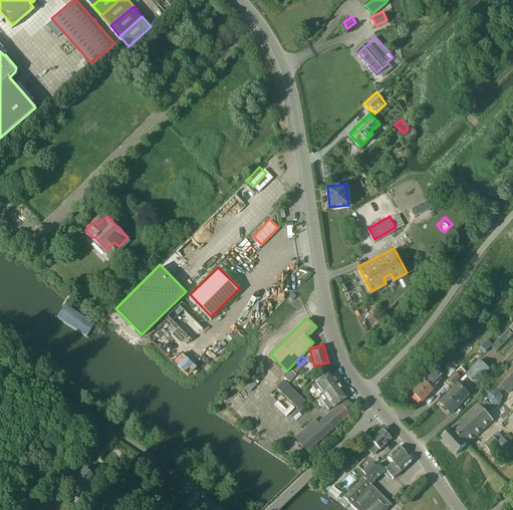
[(476,381),(491,365),(481,356),(466,372),(476,381)]
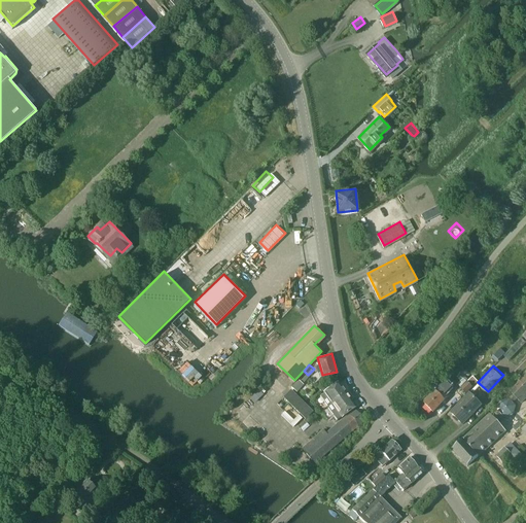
[(491,412),(464,436),(463,436),(453,446),(468,462),(479,453),(505,428),(497,418),(503,412),(504,413),(514,412),(517,403),(513,399),(517,394),(522,399),(525,395),(525,369),(509,386),(515,392),(511,395),(500,397),(498,407),(499,408),(493,414),(491,412)]
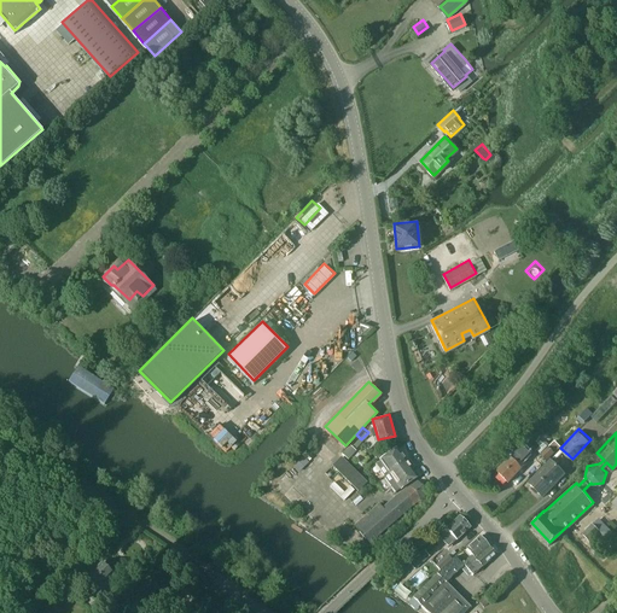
[(548,457),(562,444),(556,437),(541,451),(548,457)]
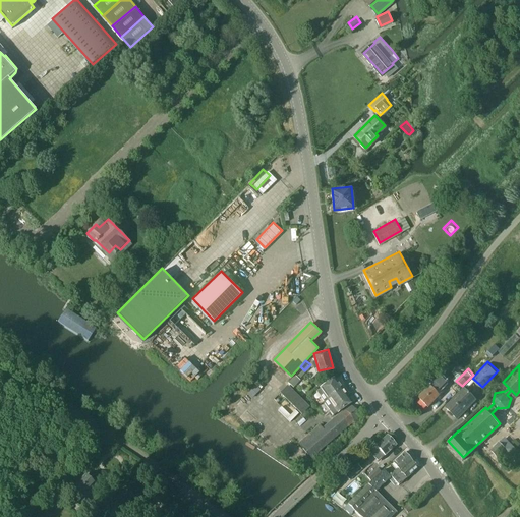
[(295,372),(288,380),(294,385),(300,378),(299,377),(295,372)]
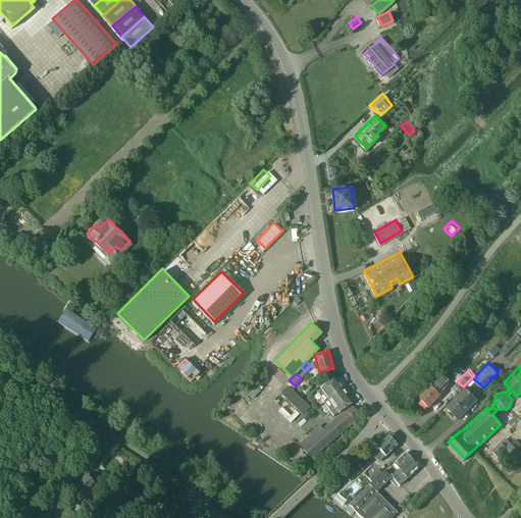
[(317,390),(324,400),(343,386),(342,385),(343,384),(340,381),(339,380),(335,376),(321,386),(317,390)]
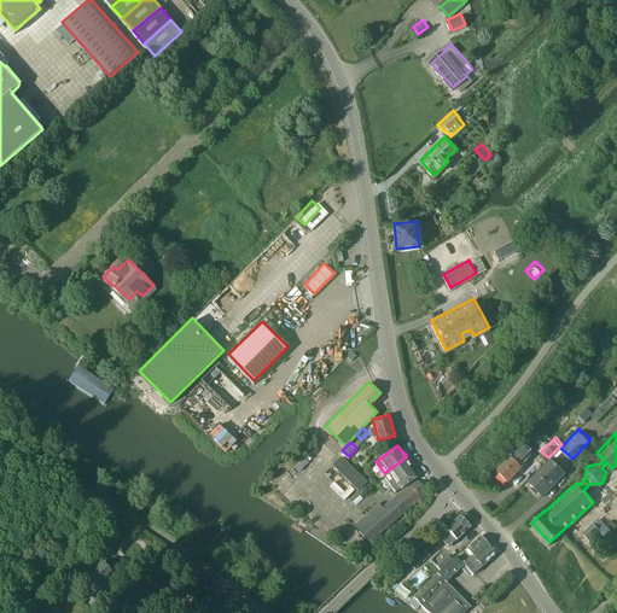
[(303,453),(292,463),(298,470),(309,459),(303,453)]
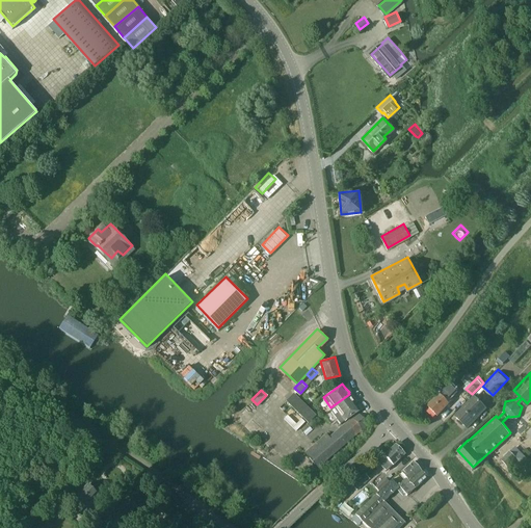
[(429,404),(439,413),(450,401),(445,396),(448,394),(443,390),(429,404)]
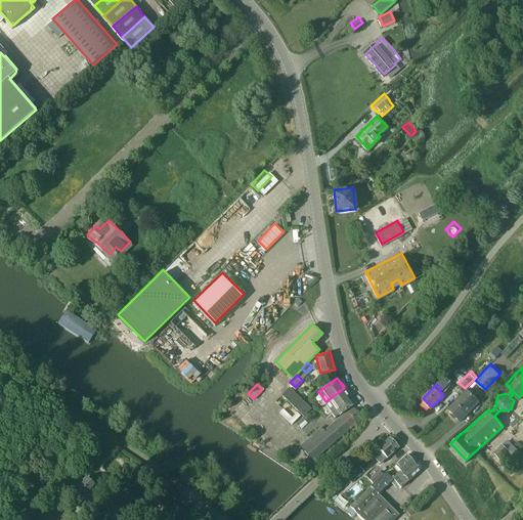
[(282,392),(300,409),(307,402),(290,385),(282,392)]
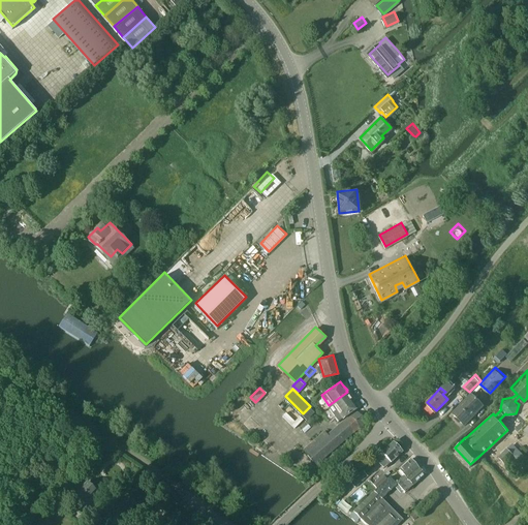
[(458,389),(452,394),(459,401),(464,396),(458,389)]
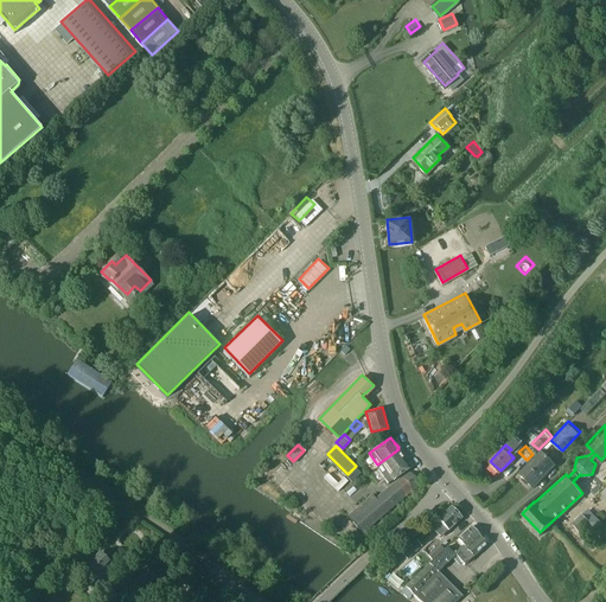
[(389,480),(394,476),(394,478),(410,466),(403,456),(404,454),(401,450),(400,450),(399,449),(377,465),(389,480)]
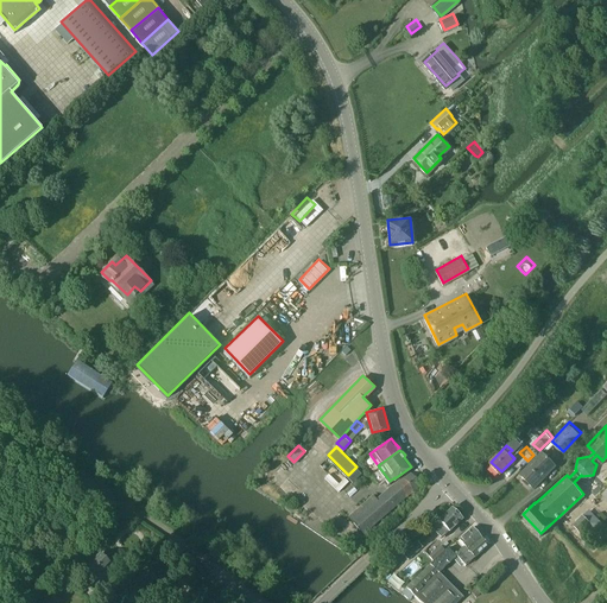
[(535,486),(556,464),(542,450),(520,473),(535,486)]
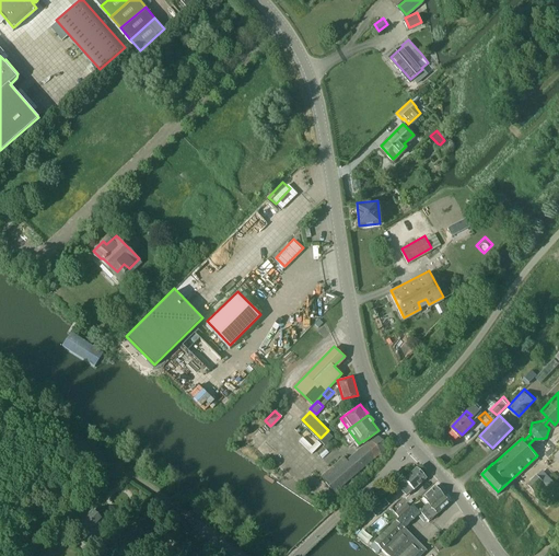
[(328,430),(321,438),(325,442),(333,435),(328,430)]
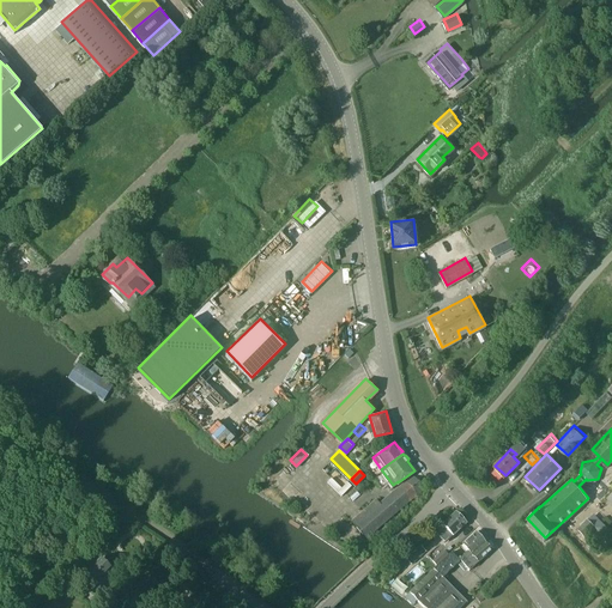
[(367,535),(391,514),(424,486),(413,473),(380,502),(376,497),(351,518),(367,535)]
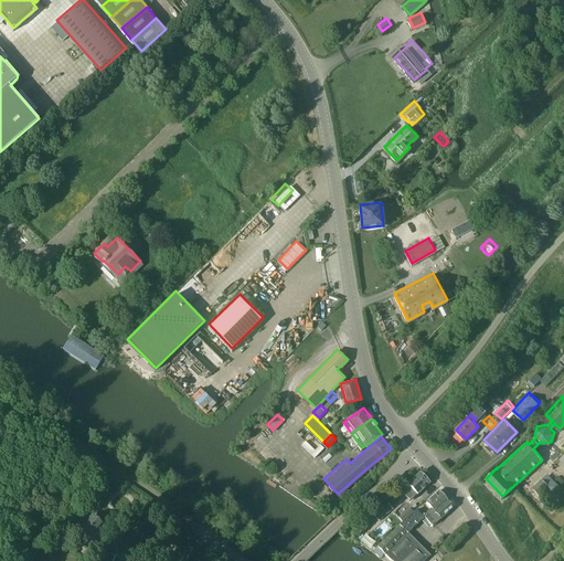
[(301,442),(311,452),(315,447),(306,437),(301,442)]
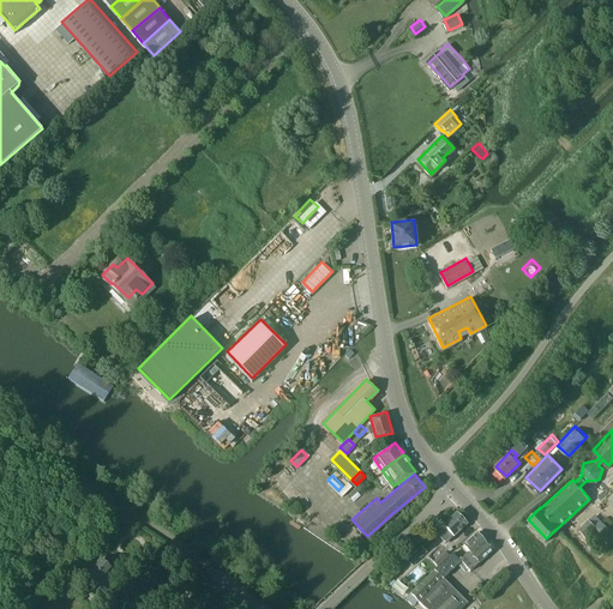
[(338,490),(342,494),(353,483),(348,480),(342,486),(338,490)]
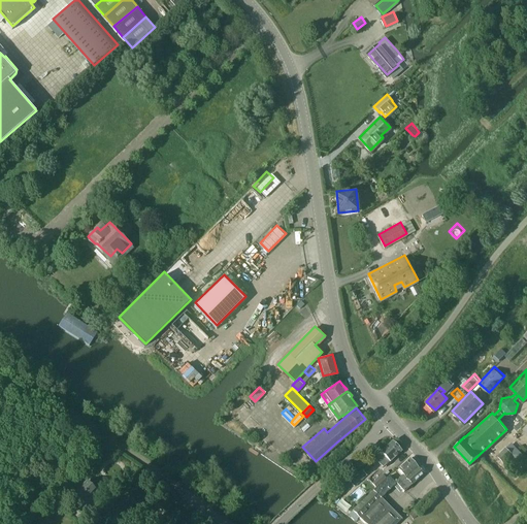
[(385,464),(390,459),(401,449),(398,445),(398,443),(395,439),(393,439),(393,438),(381,450),(375,454),(385,464)]
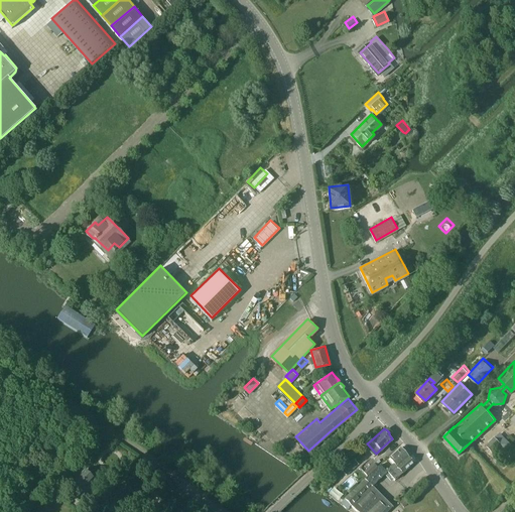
[(493,450),(495,448),(501,454),(512,442),(501,430),(487,443),(493,450)]
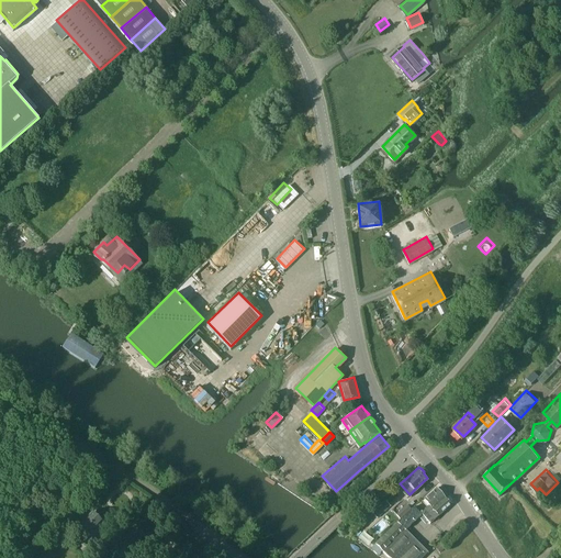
[(425,497),(429,503),(433,506),(445,494),(437,486),(425,497)]
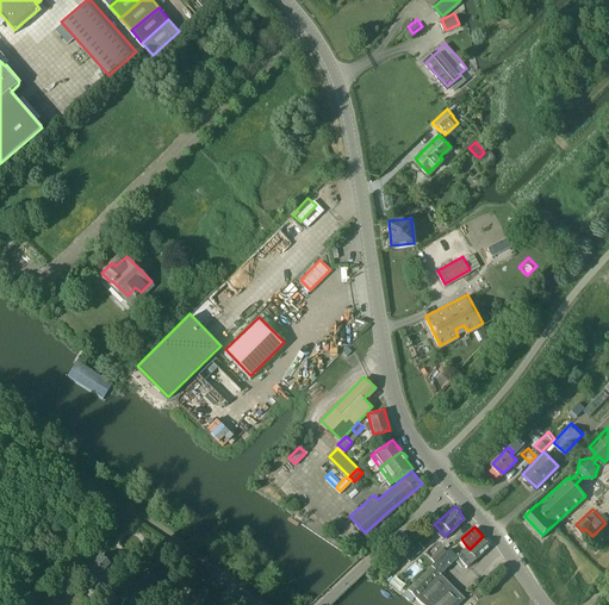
[(64,549),(68,542),(56,536),(53,542),(64,549)]
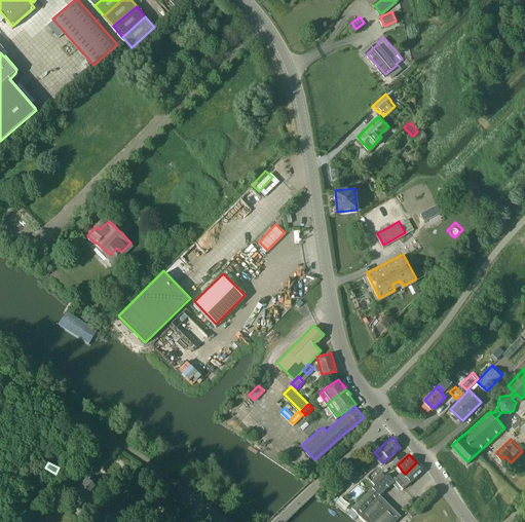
[(403,487),(422,470),(416,462),(405,474),(402,471),(395,478),(403,487)]
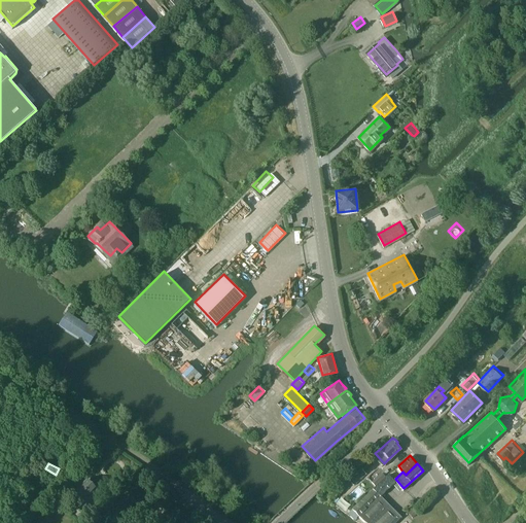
[(349,478),(354,483),(366,471),(361,465),(349,478)]
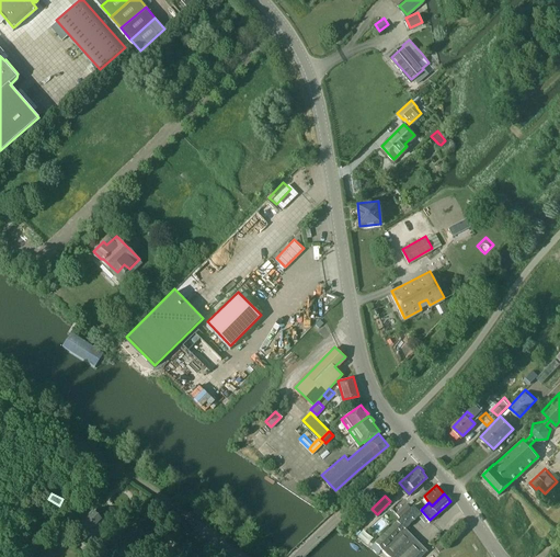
[(396,511),(400,514),(412,502),(409,499),(396,511)]
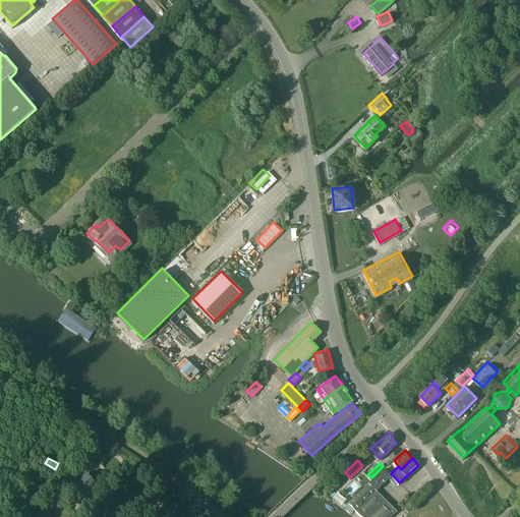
[(360,513),(364,516),(384,498),(376,489),(391,475),(383,466),(371,477),(371,478),(348,501),(360,513)]
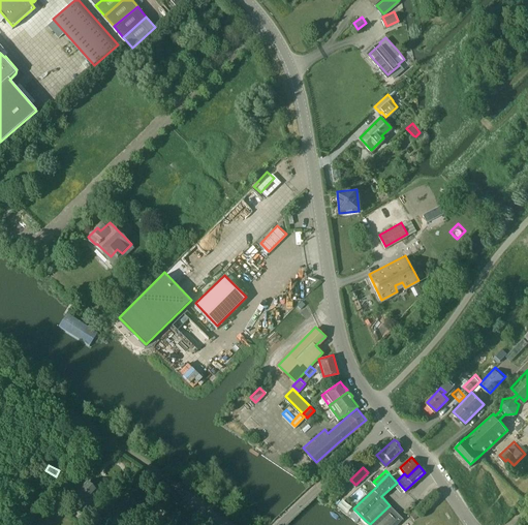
[(86,501),(97,489),(87,480),(72,495),(78,499),(81,496),(86,501)]
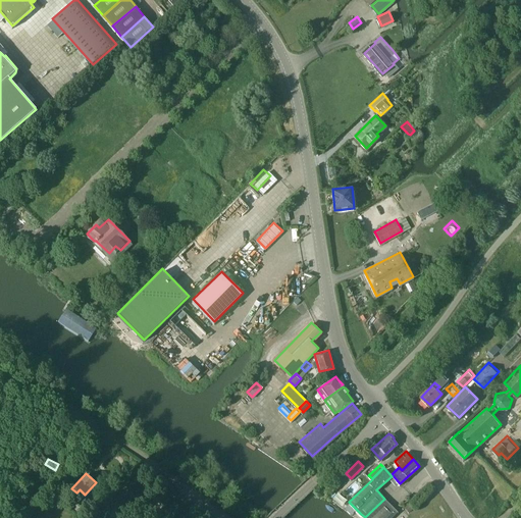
[(384,499),(365,517),(387,517),(397,510),(384,499)]
